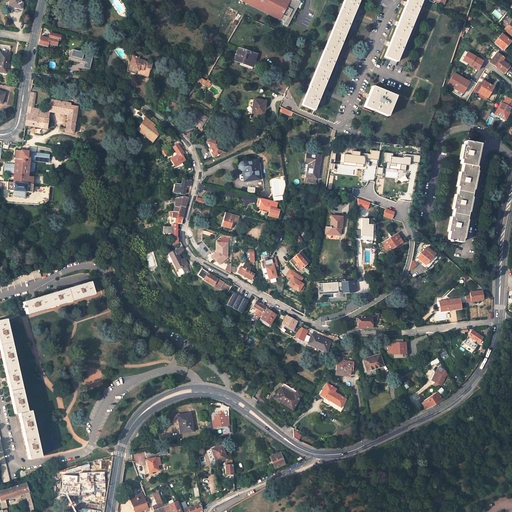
[(21,0),(9,0),(8,6),(14,7),(13,10),(17,11),(17,9),(21,9),(23,3),(21,2),(21,0)]
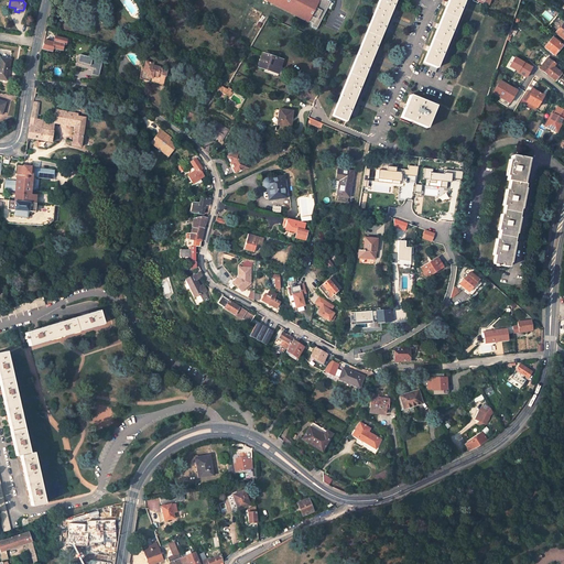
[(261,0),(316,28),(331,0),(329,0),(261,0)]
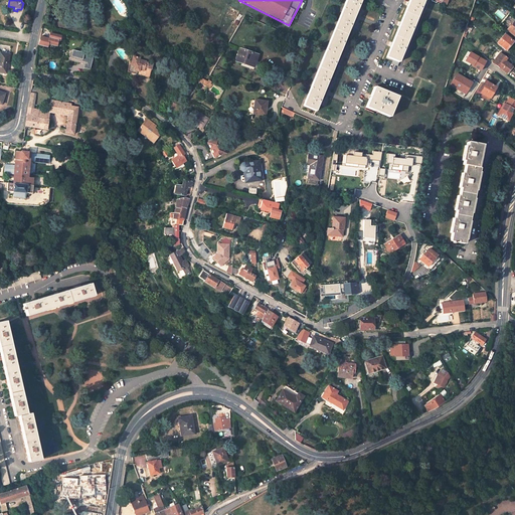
[(315,110),(328,78),(336,59),(359,0),(345,0),(303,105),(315,110)]
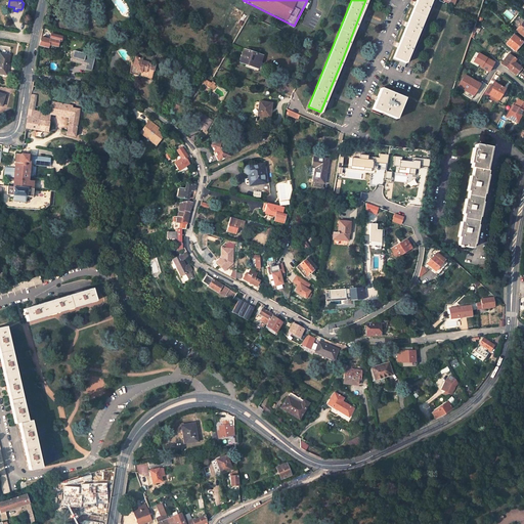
[(415,5),(415,6),(407,23),(406,22),(405,26),(406,27),(399,43),(398,43),(397,46),(398,46),(393,57),(400,60),(398,64),(404,67),(431,0),(417,0),(417,2),(415,1),(413,5),(415,5)]
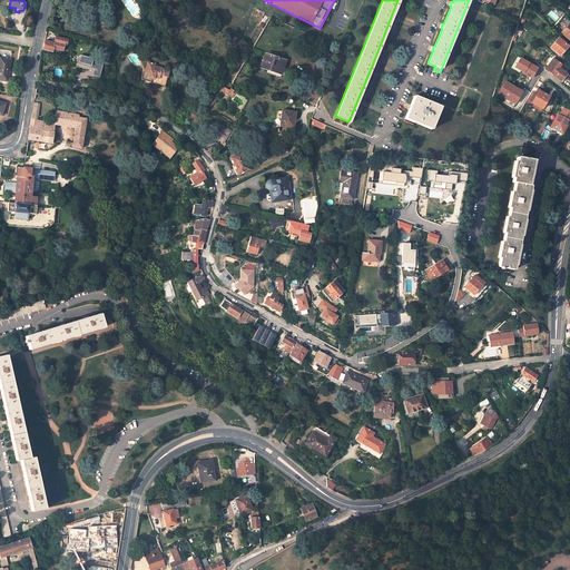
[(569,22),(560,32),(569,39),(569,22)]
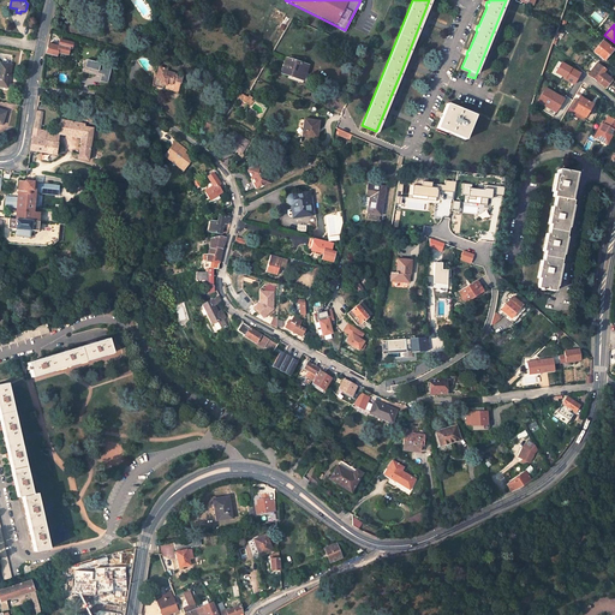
[(611,45),(604,39),(595,51),(604,59),(613,48),(609,46),(611,45)]
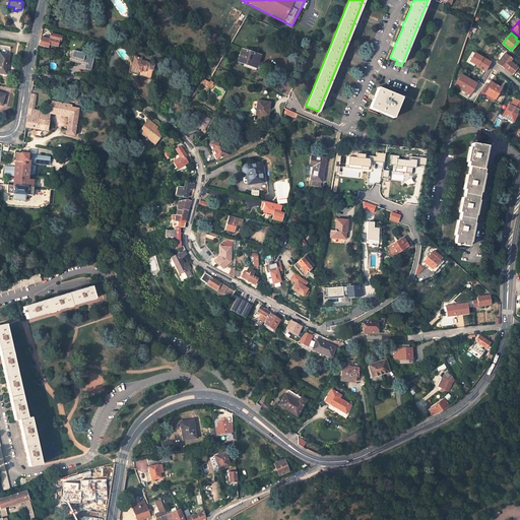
[(61,42),(62,37),(52,34),(50,40),(41,37),(39,46),(48,48),(49,45),(58,47),(59,41),(61,42)]
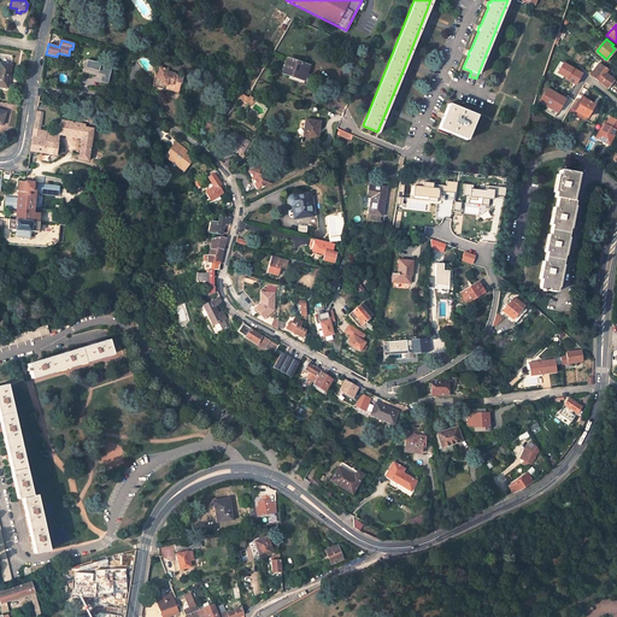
[(288,58),(283,72),(305,80),(310,65),(288,58)]
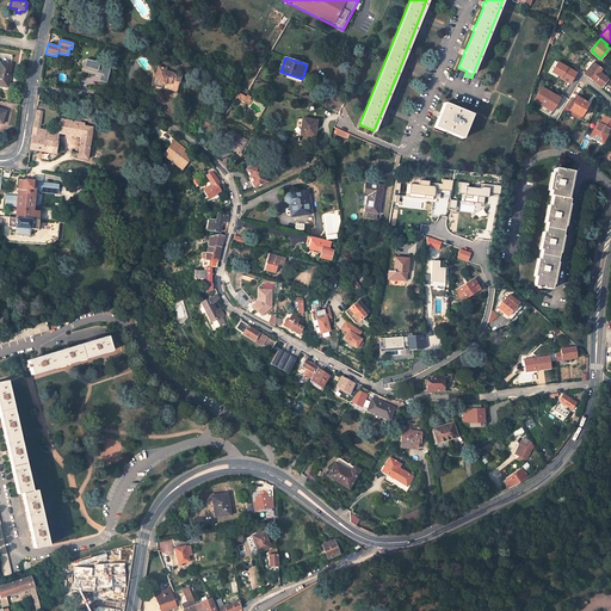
[(105,81),(110,65),(85,59),(84,67),(96,71),(96,72),(99,73),(98,80),(105,81)]
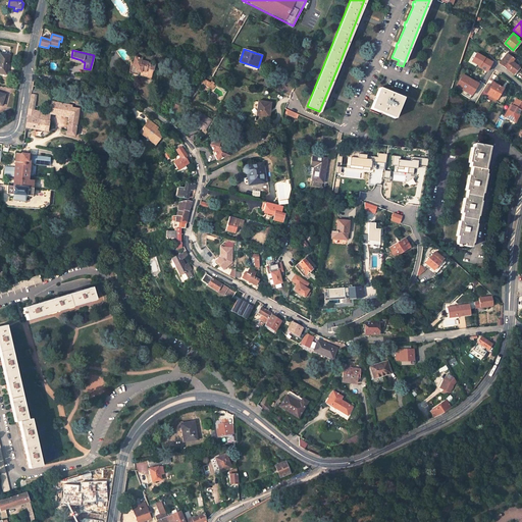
[(492,61),(476,51),(471,60),(479,64),(478,65),(486,70),(492,61)]
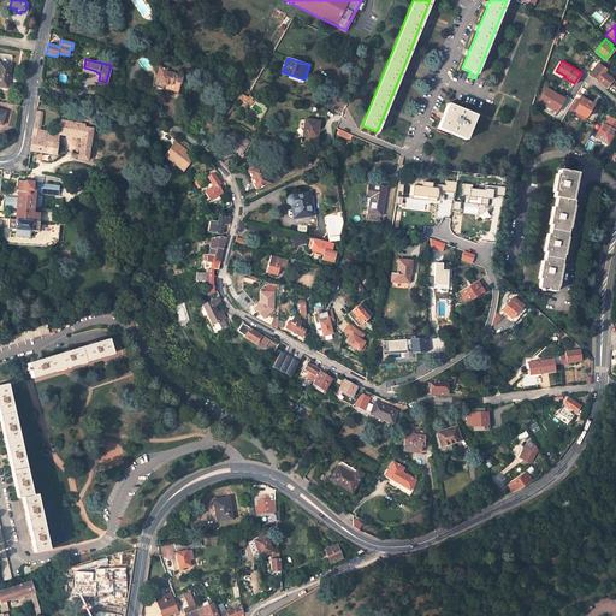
[(604,83),(610,76),(605,72),(608,69),(599,61),(591,72),(598,80),(599,78),(604,83)]
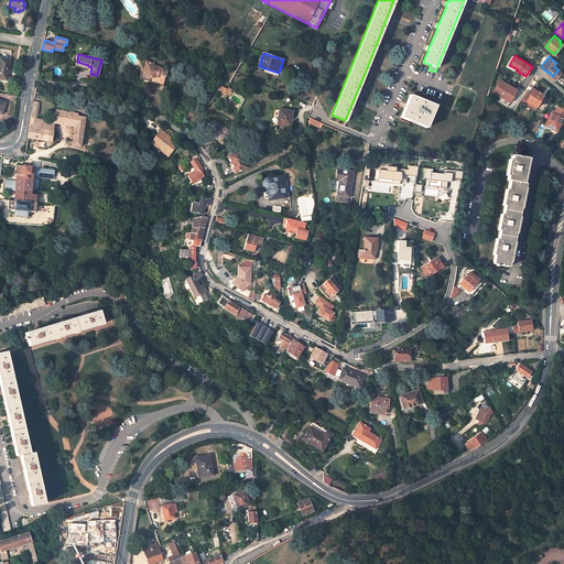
[(11,60),(0,57),(0,78),(7,80),(11,60)]
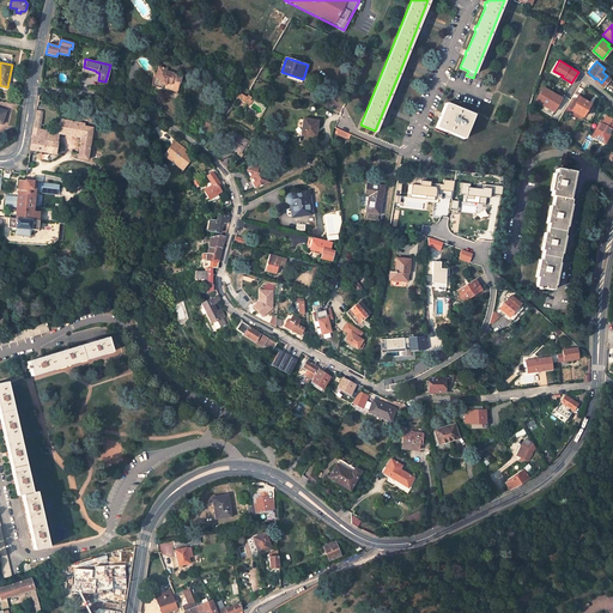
[(193,72),(220,86),(222,84),(212,78),(213,74),(194,65),(193,72)]
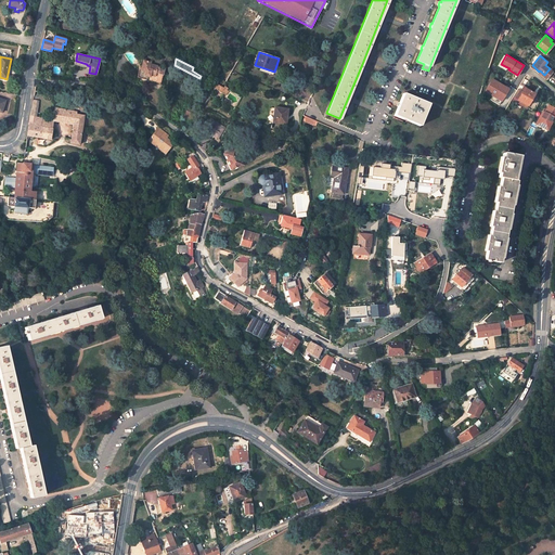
[(151,63),(143,61),(140,71),(139,75),(142,75),(143,74),(147,75),(147,78),(155,79),(156,74),(163,75),(165,69),(158,67),(158,66),(151,64),(151,63)]
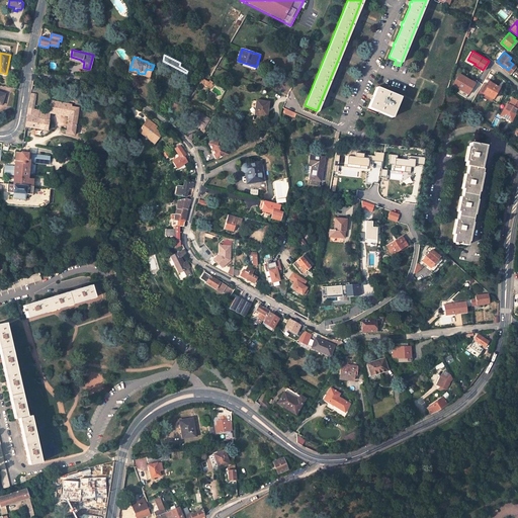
[(128,73),(150,78),(152,70),(146,69),(145,74),(138,73),(138,70),(134,69),(133,70),(130,70),(128,73)]
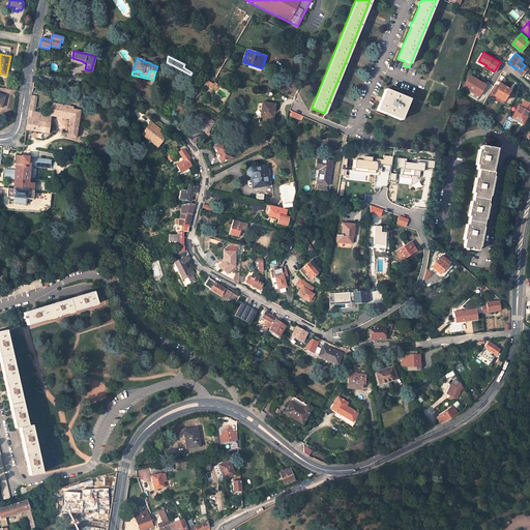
[(486,84),(473,77),(466,88),(470,90),(468,93),(475,99),(486,84)]
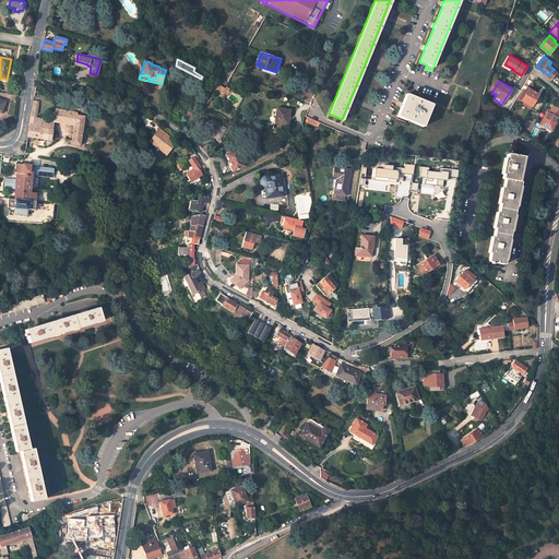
[(531,106),(538,94),(523,84),(516,96),(522,99),(521,100),(531,106)]
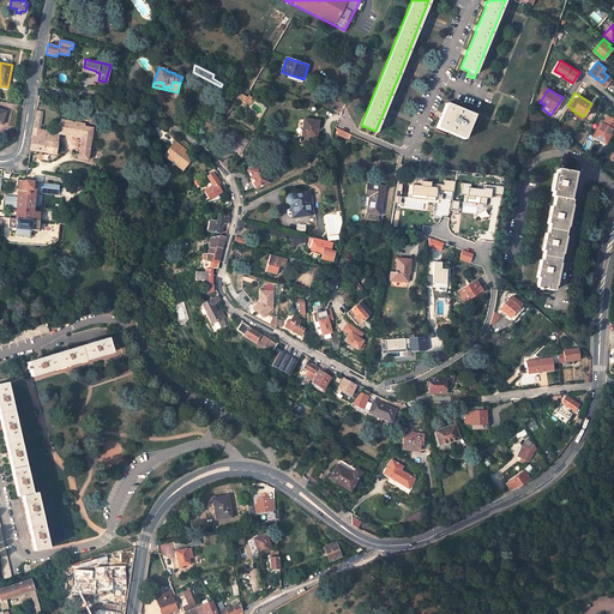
[(238,98),(248,104),(250,102),(251,104),(253,101),(251,100),(252,97),(250,96),(248,98),(241,94),(238,98)]
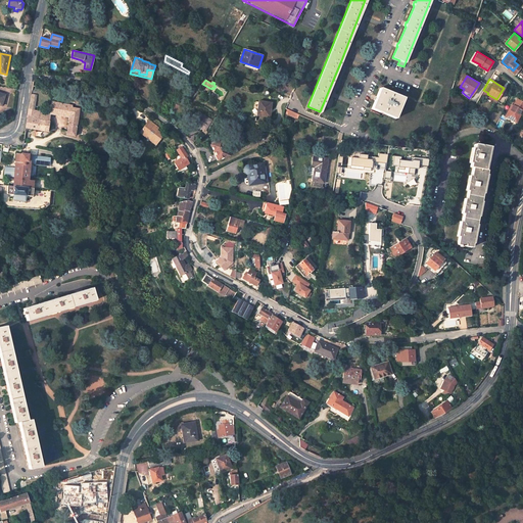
[(403,98),(395,94),(380,88),(372,108),(395,119),(403,98)]
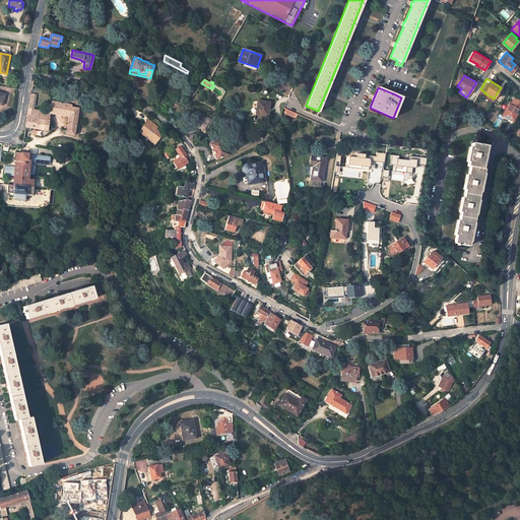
[(485,92),(480,89),(477,93),(486,99),(488,98),(493,101),(494,99),(484,93),(485,92)]
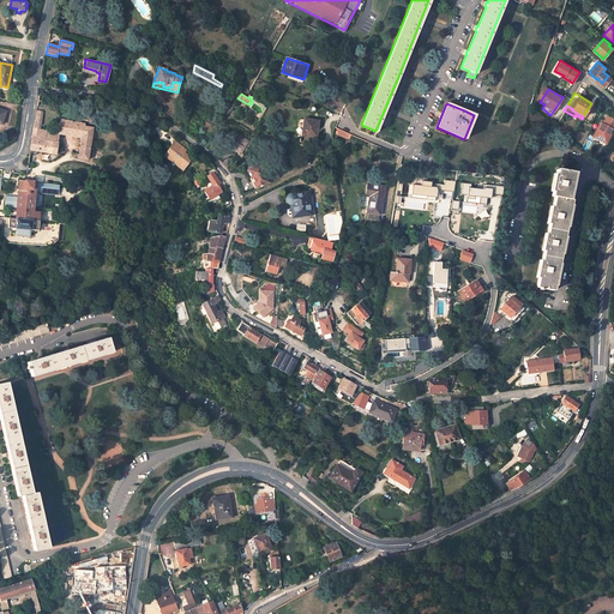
[(613,130),(613,127),(613,119),(607,115),(602,122),(599,128),(597,127),(595,133),(601,137),(600,138),(607,142),(611,134),(608,133),(612,128),(613,130)]
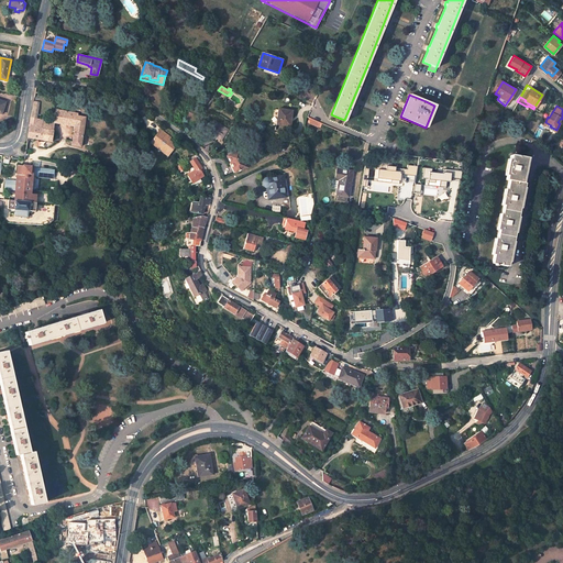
[(198,113),(190,109),(188,112),(189,112),(186,118),(184,121),(187,122),(189,119),(195,122),(198,113)]
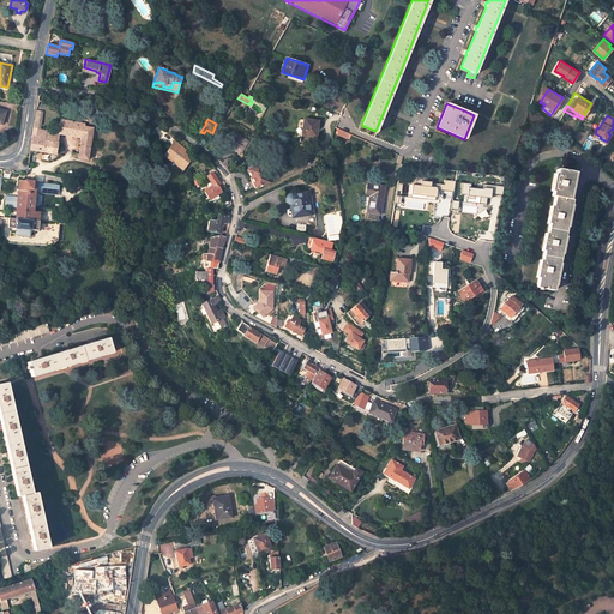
[(319,121),(304,119),(301,136),(317,138),(318,132),(317,132),(317,130),(318,130),(319,121)]
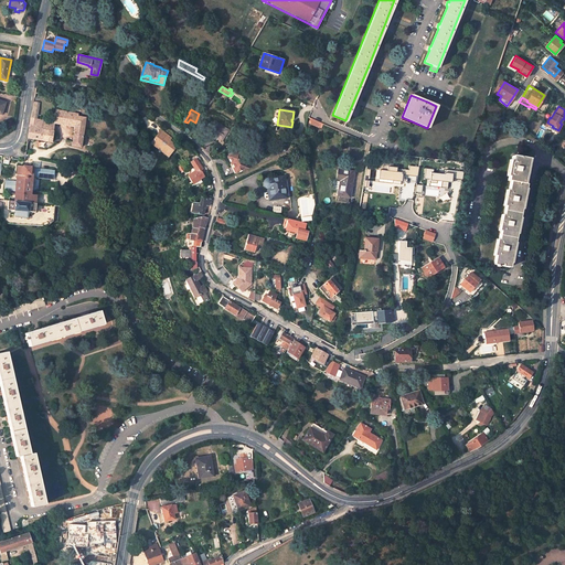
[(70,113),(62,112),(60,124),(67,126),(70,113)]
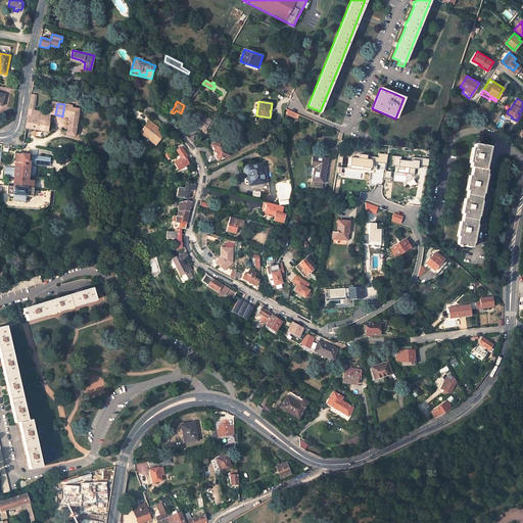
[(75,136),(80,109),(73,108),(73,106),(64,104),(62,116),(69,117),(66,135),(75,136)]
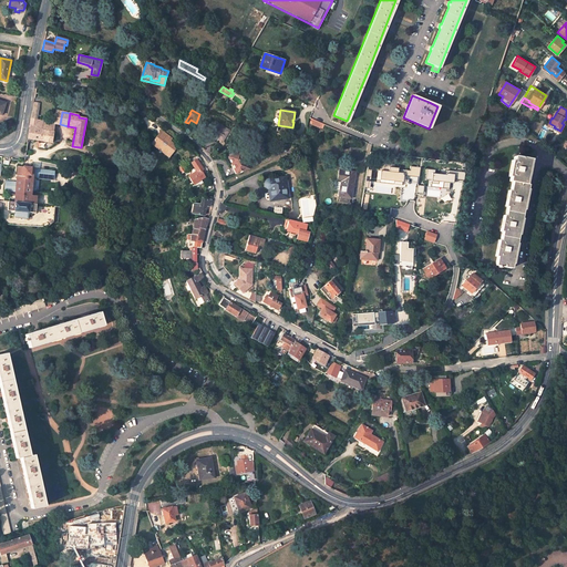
[(54,123),(37,120),(31,119),(28,138),(52,143),(54,132),(53,132),(54,123)]
